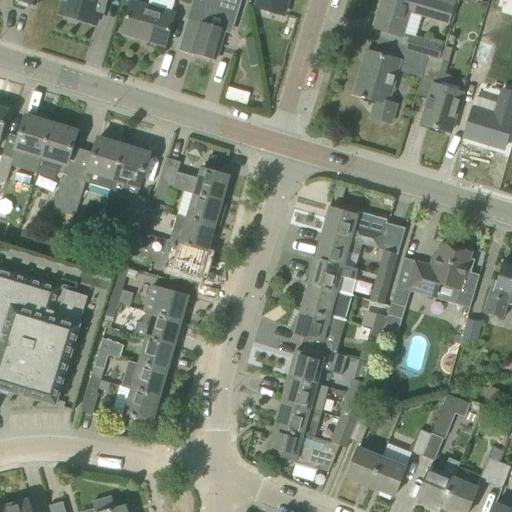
[(59,14),(65,16),(64,19),(76,23),(77,20),(95,25),(99,12),(102,13),(106,0),(60,0),(63,1),(59,14)]
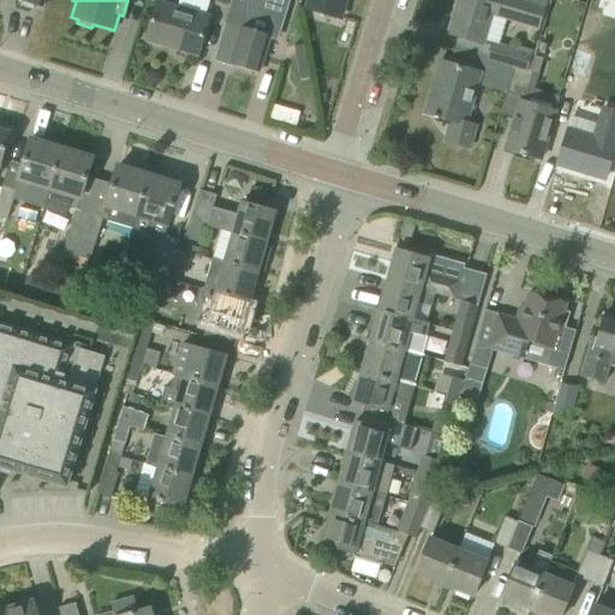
[(157,0),(147,40),(197,55),(209,15),(161,0),(157,0)]
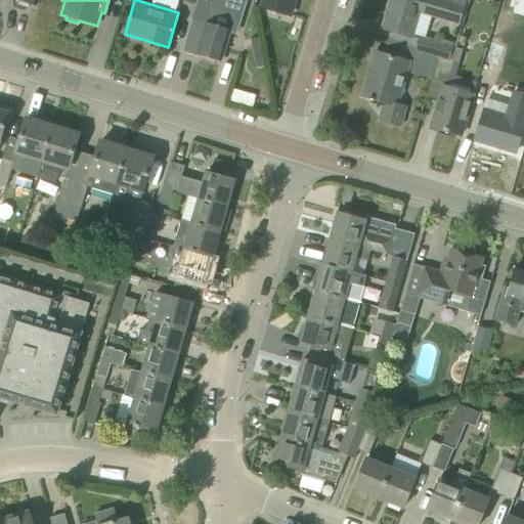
[(197,0),(195,5),(190,19),(206,25),(202,36),(197,55),(220,62),(229,32),(235,33),(245,1),(245,0),(197,0)]
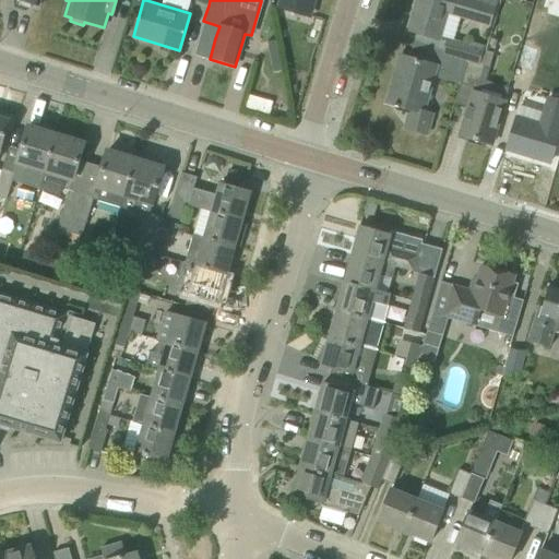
[(281,0),(278,8),(309,16),(313,0),(281,0)]
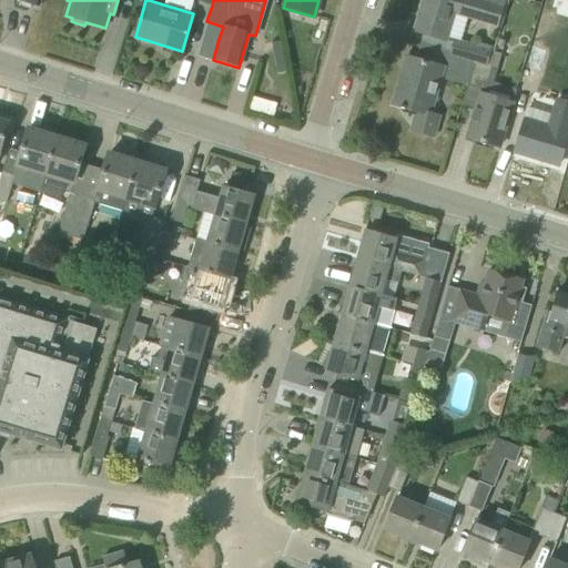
[(418,47),(426,49),(447,54),(474,62),(487,67),(492,51),(490,51),(493,47),(477,42),(476,44),(448,37),(455,16),(497,28),(506,0),(423,0),(414,31),(423,33),(418,47)]
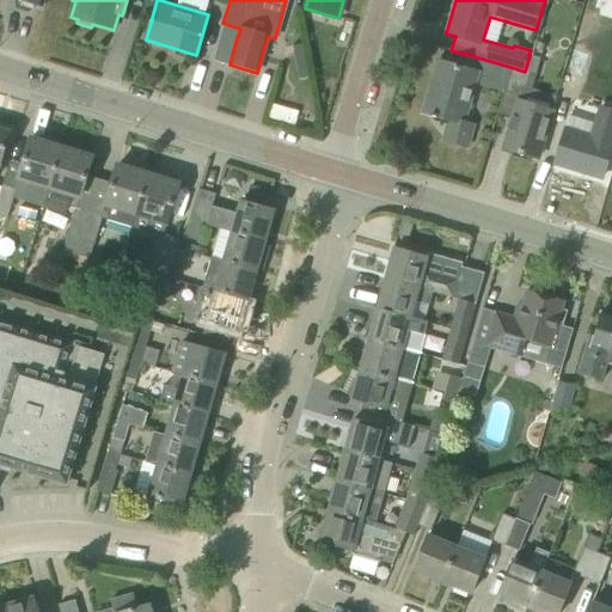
[(576,26),(563,71),(583,77),(597,32),(576,26)]
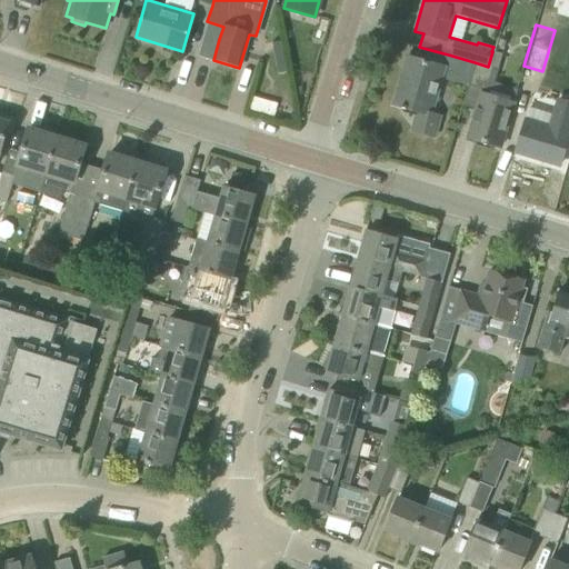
[(468,86),(475,62),(448,55),(427,49),(423,62),(407,57),(392,105),(417,112),(411,130),(435,137),(441,116),(432,112),(442,79),(468,86)]
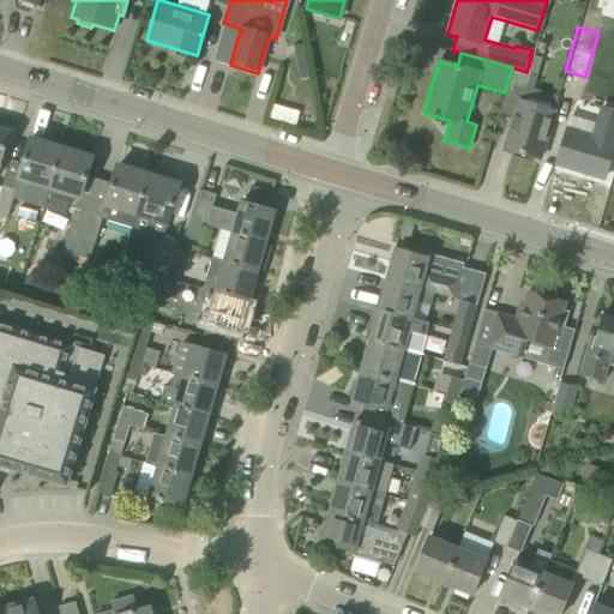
[(512,67),(505,92),(521,97),(505,149),(540,160),(559,98),(527,89),(530,73),(536,74),(542,58),(531,55),(527,72),(512,67)]
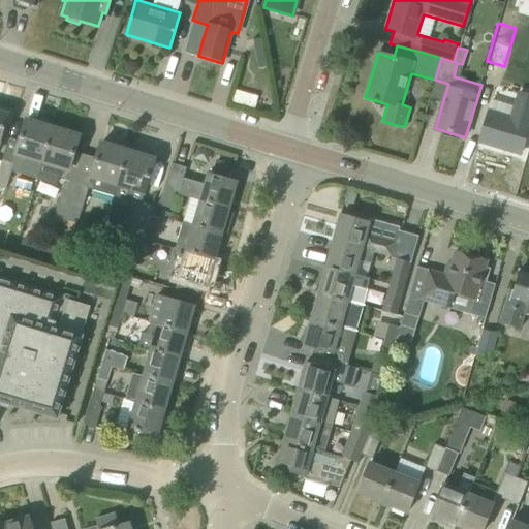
[(479,142),(520,154),(528,124),(528,94),(518,91),(509,116),(489,110),(479,142)]
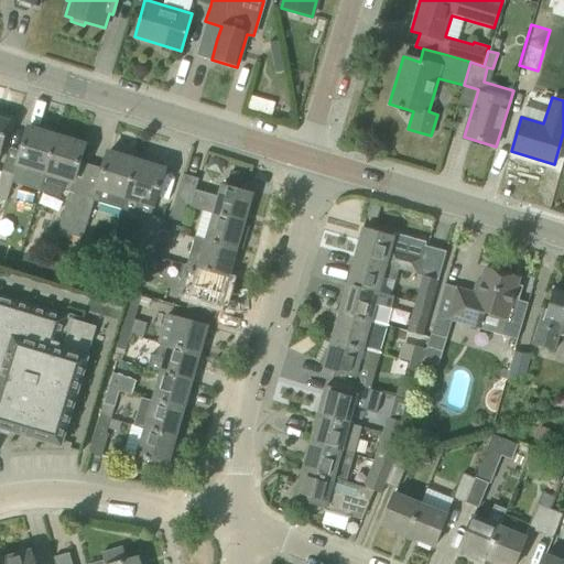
[(17,165),(45,173),(56,137),(28,129),(17,165)]
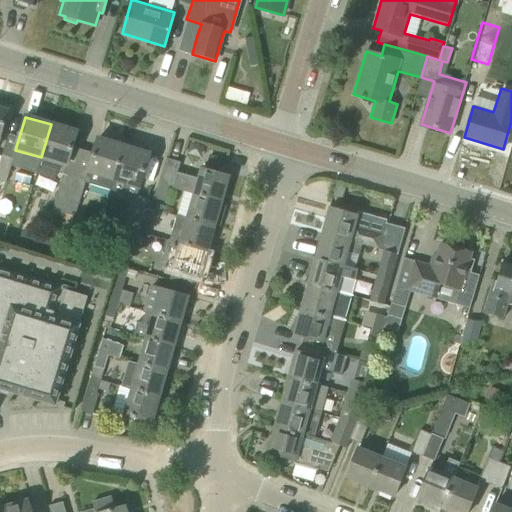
[(51,124),(41,157),(35,174),(54,180),(57,168),(65,170),(77,132),(51,124)]
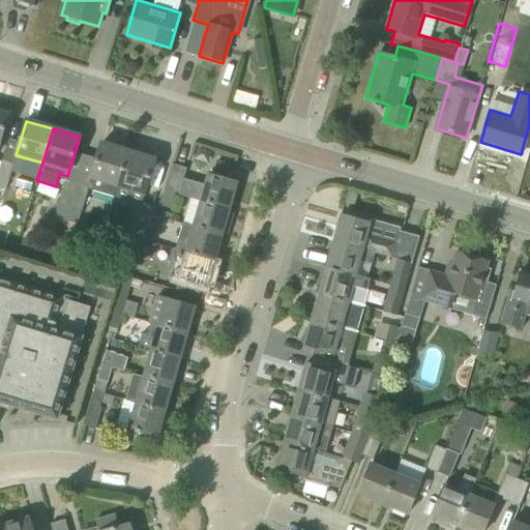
[(90,179),(117,187),(128,152),(101,144),(90,179)]
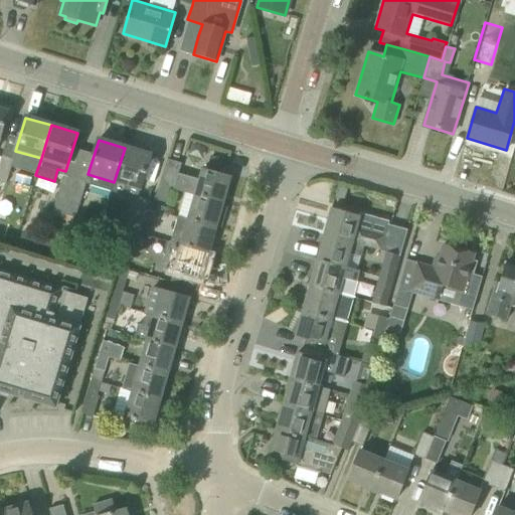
[(125,148),(114,182),(140,189),(150,155),(125,148)]
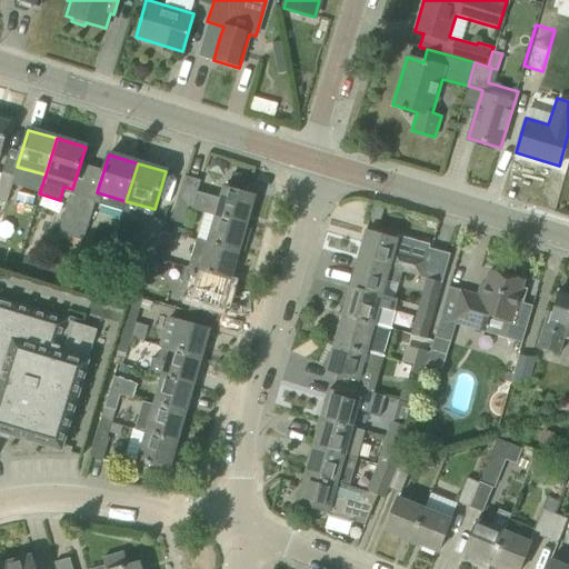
[(0,175),(0,200),(6,202),(13,178),(0,175)]
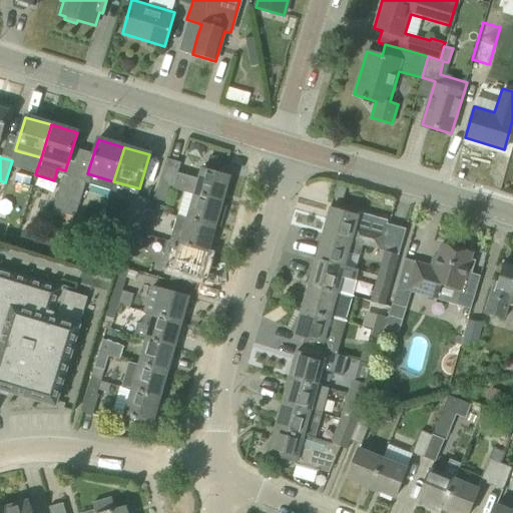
[(167,187),(184,191),(222,202),(229,177),(200,169),(196,184),(175,178),(180,163),(166,159),(158,184),(167,187)]
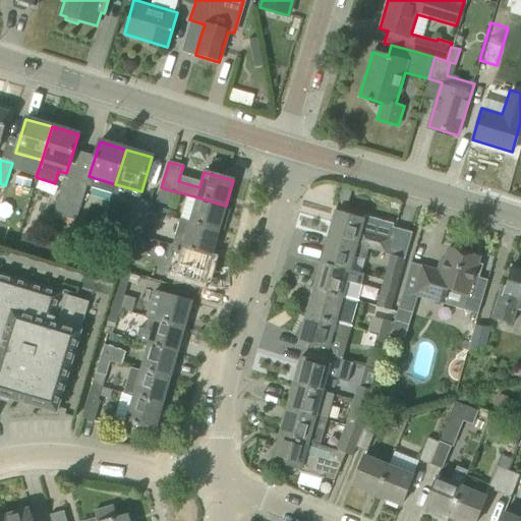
[(56,201),(67,205),(68,205),(75,180),(64,176),(56,201)]
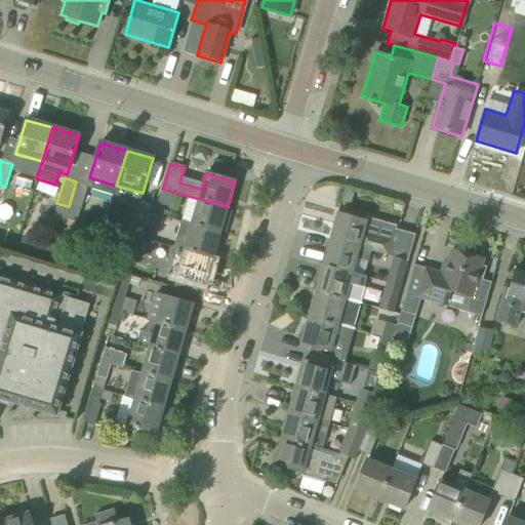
[(69,206),(68,206),(65,218),(76,221),(87,185),(76,182),(69,206)]
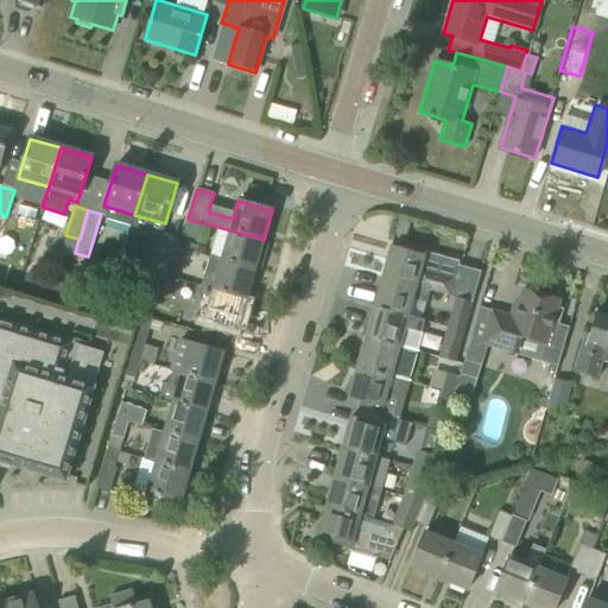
[(194,238),(198,222),(188,219),(183,235),(194,238)]
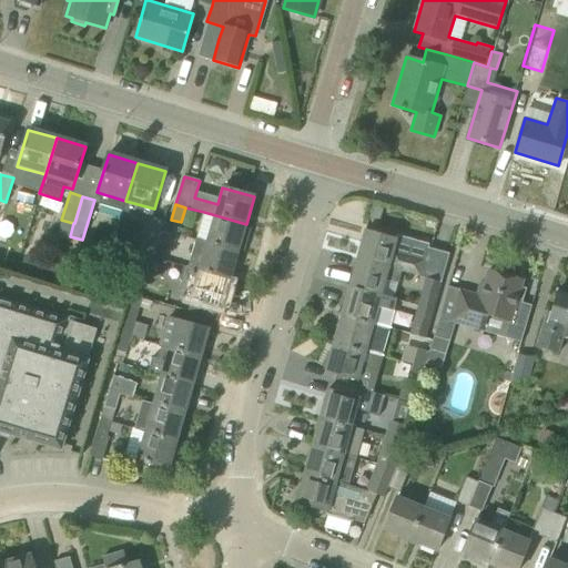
[(204,212),(196,240),(239,252),(241,242),(245,243),(250,230),(245,229),(246,224),(204,212)]
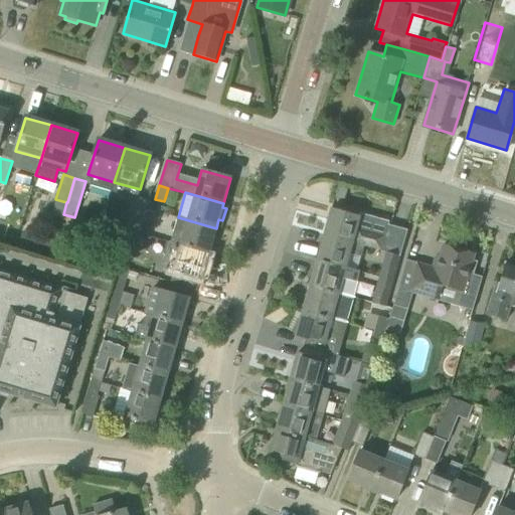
[(125,234),(136,237),(138,232),(146,207),(148,199),(136,196),(125,234)]
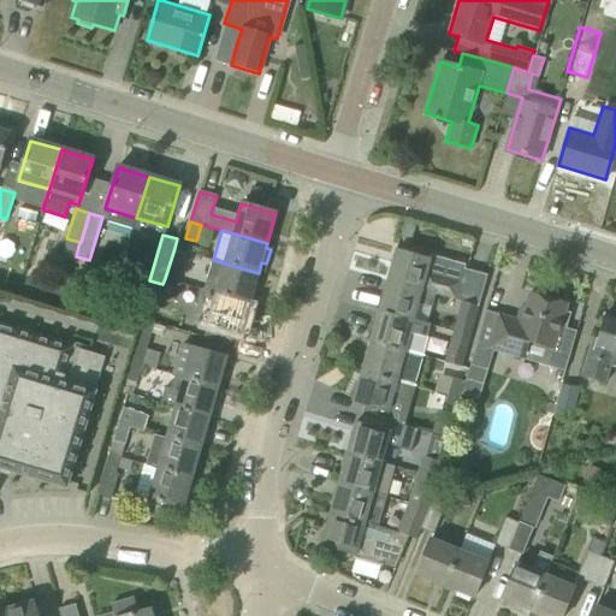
[(187,252),(175,248),(165,278),(177,282),(187,252)]
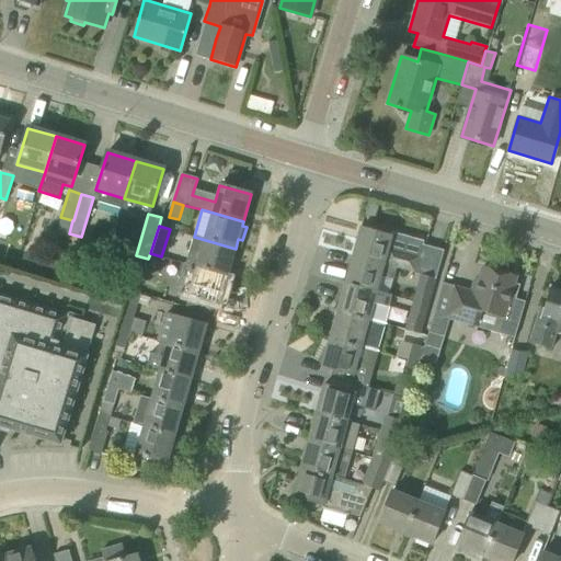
[(361,228),(353,256),(396,268),(397,267),(420,274),(420,275),(435,279),(443,251),(422,245),(419,258),(388,249),(392,237),(361,228)]
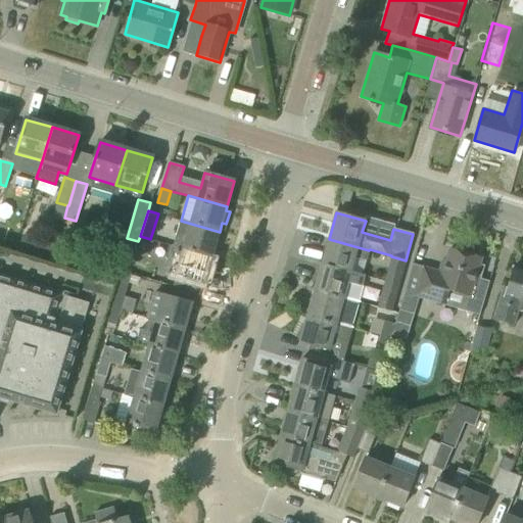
[(65,220),(63,226),(73,229),(75,223),(65,220)]
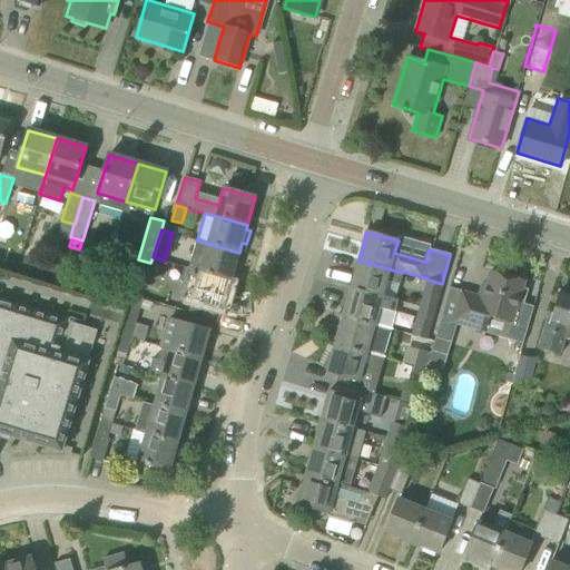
[(197,241),(188,268),(231,281),(239,253),(197,241)]
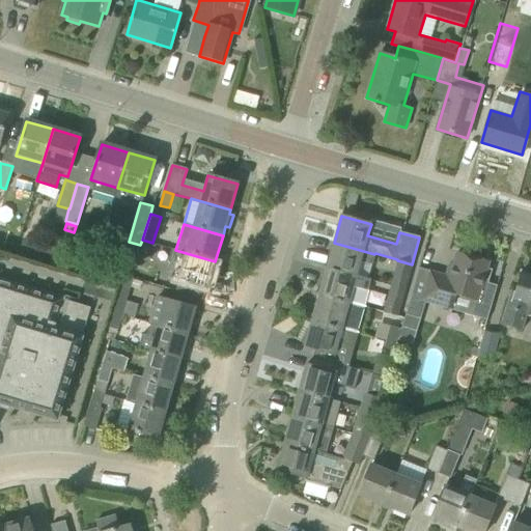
[(24,239),(18,258),(48,268),(54,248),(24,239)]
